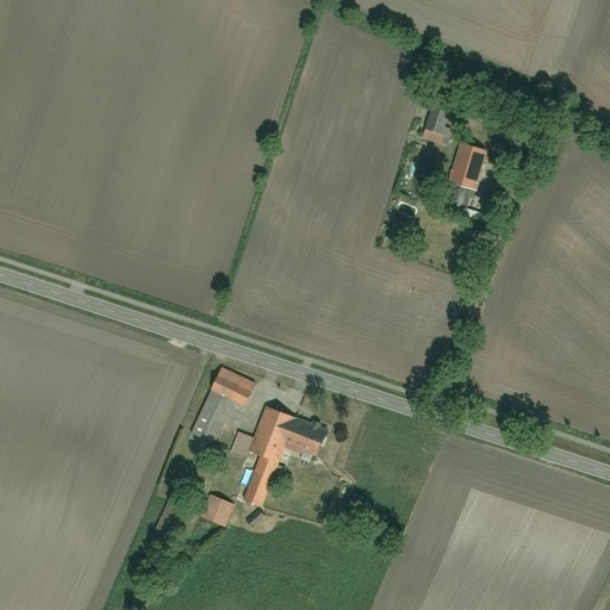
[(433,101),(422,138),(447,147),(452,131),(444,129),(452,106),(433,101)]
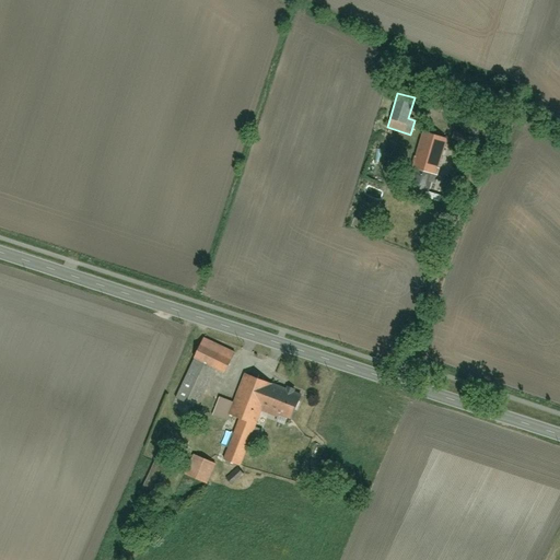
[(438,95),(434,105),(454,112),(457,102),(438,95)]
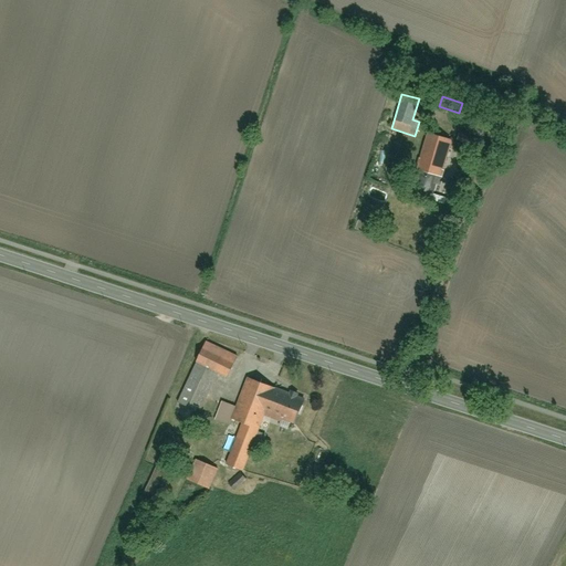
[(469,136),(459,133),(456,143),(465,145),(469,136)]
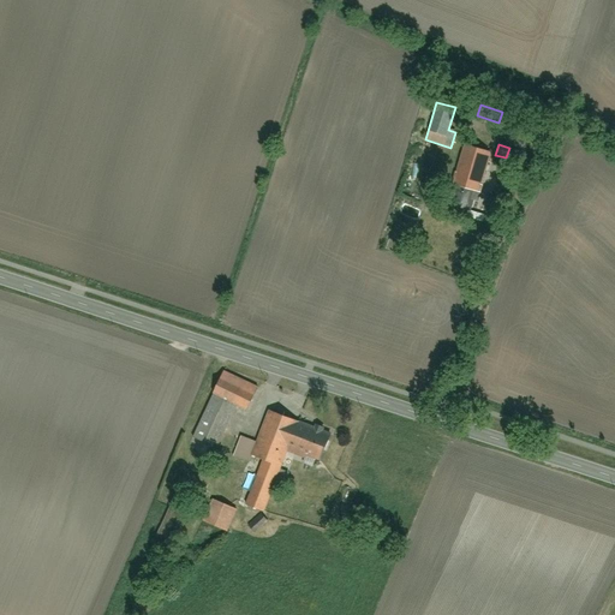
[(453,184),(479,192),(491,154),(464,147),(453,184)]
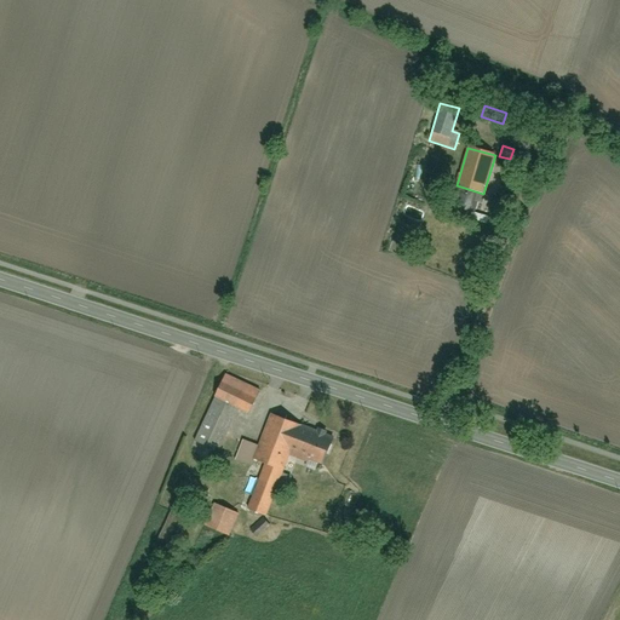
[(418,165),(412,182),(419,184),(425,167),(418,165)]
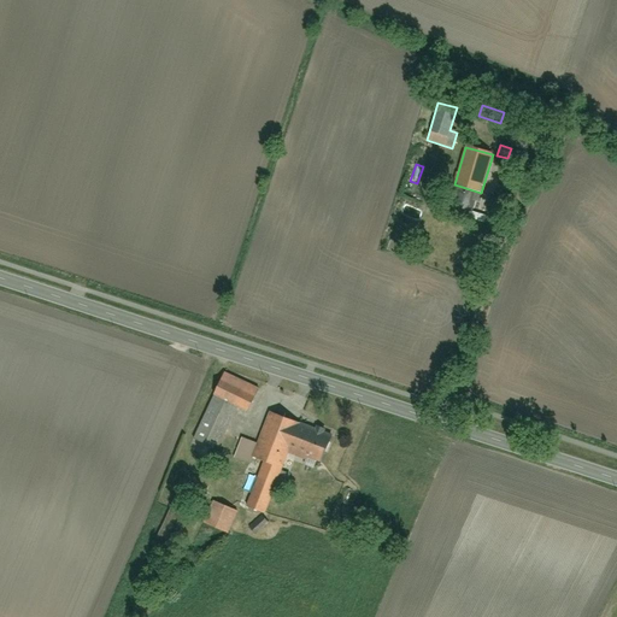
[(223,378),(193,439),(216,450),(236,409),(247,415),(257,395),(223,378)]
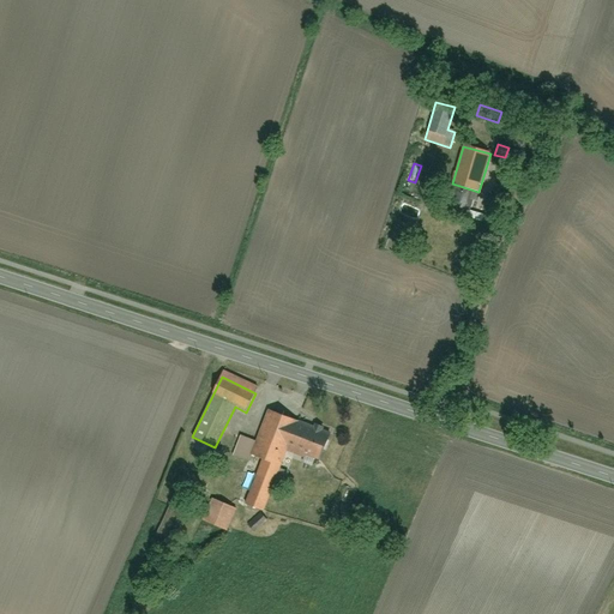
[(284,457),(278,455),(282,445),(319,459),(327,437),(289,422),(290,420),(266,410),(254,441),(241,437),(234,457),(257,467),(242,506),(263,513),(284,457)]
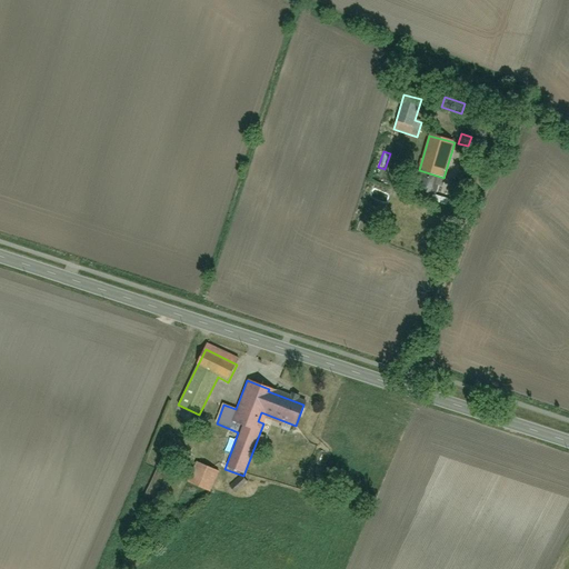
[(189,486),(210,493),(218,472),(197,465),(189,486)]
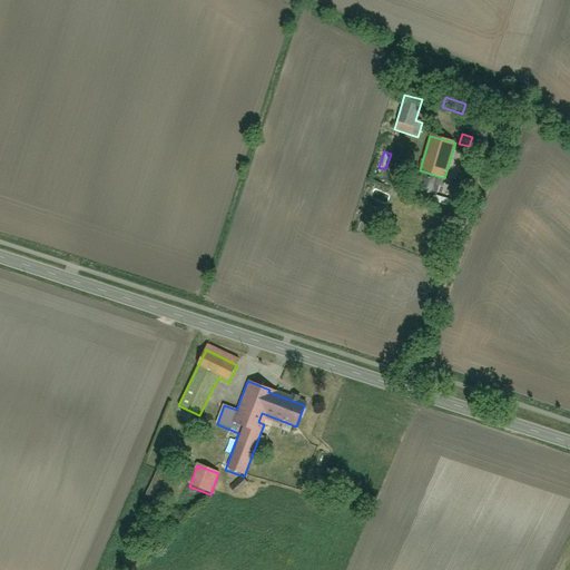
All buildings are outlined.
